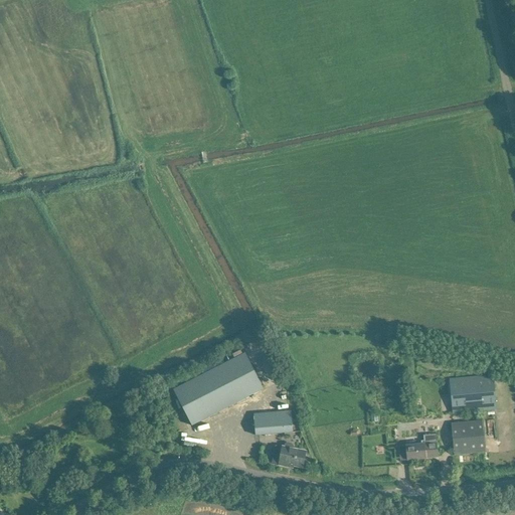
[(264,389),(245,353),(173,390),(192,426),(264,389)]
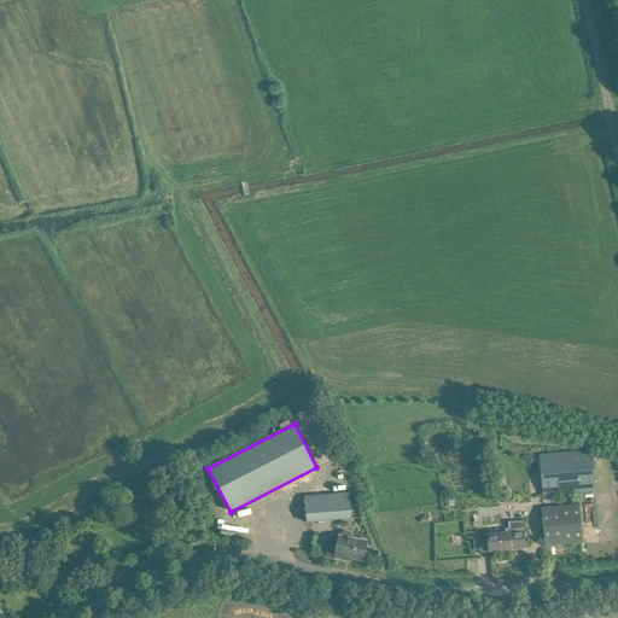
[(592,450),(502,459),(506,500),(596,491),(592,450)]
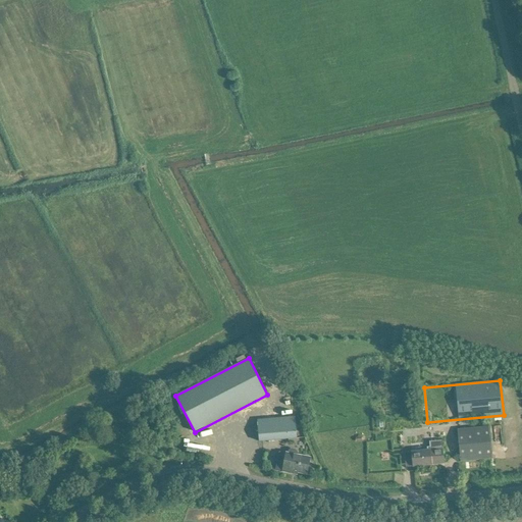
[(294,393),(285,396),(288,401),(296,399),(294,393)]
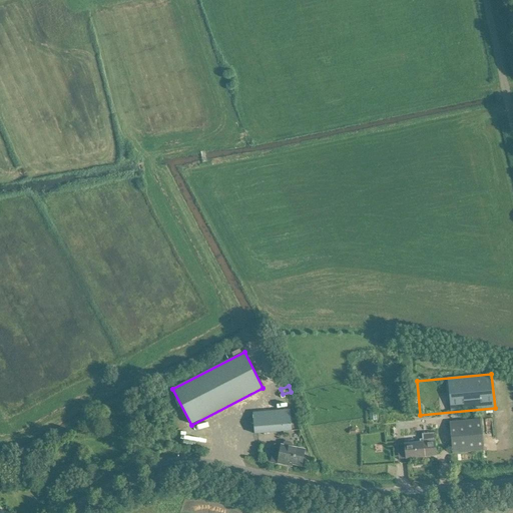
[(290,410),(252,413),(254,434),(292,431),(290,410)]
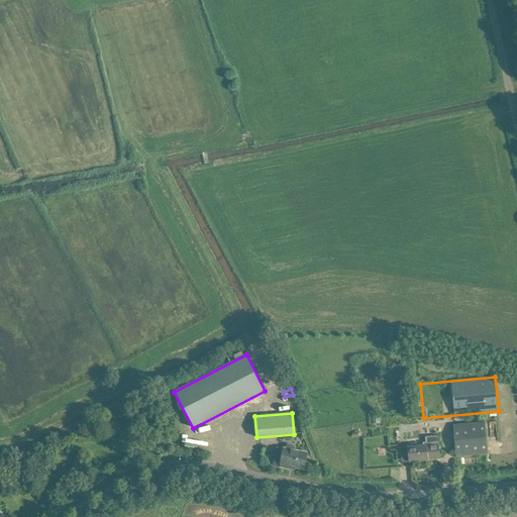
[(489,454),(486,423),(453,426),(456,457),(489,454)]
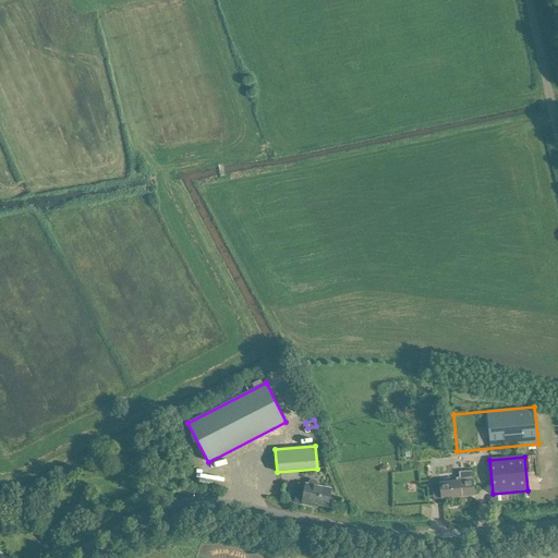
[(457,482),(440,484),(441,499),(475,496),(472,471),(459,472),(460,478),(457,478),(457,482)]
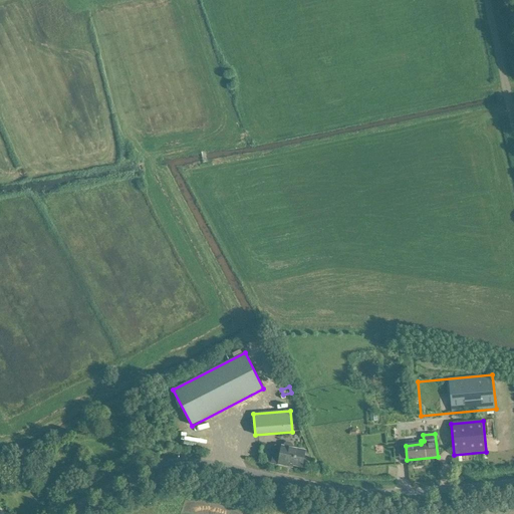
[(287,465),(302,468),(306,451),(292,448),(292,446),(291,444),(286,443),(284,444),(284,446),(282,446),(278,465),(287,467),(287,465)]
